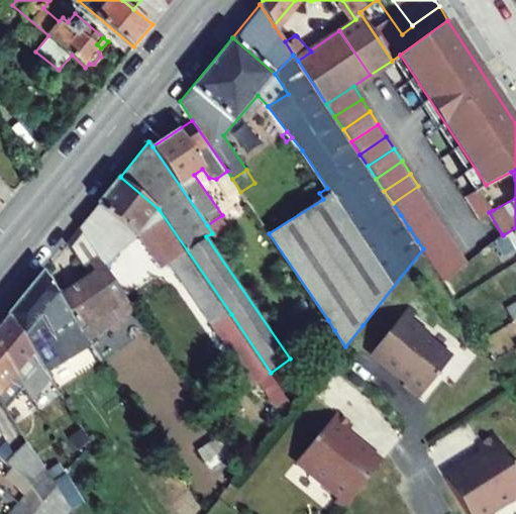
[(231,314),(159,209),(120,177),(119,177),(97,204),(98,205),(80,226),(105,265),(139,233),(164,268),(171,263),(214,325),(231,314)]
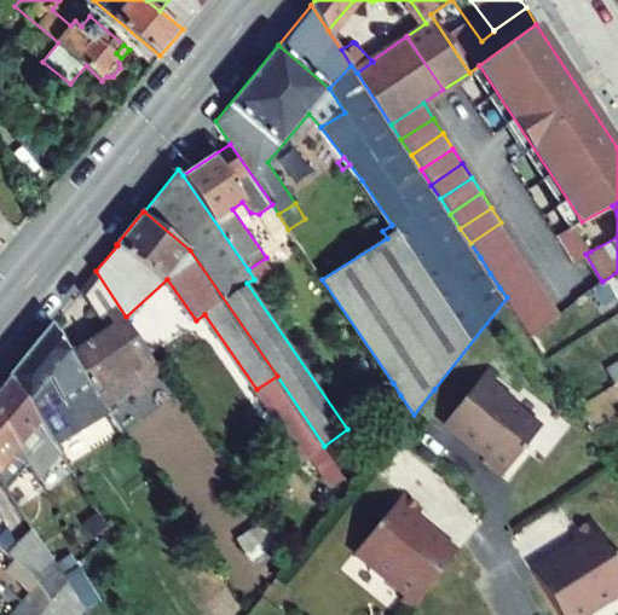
[(512,237),(501,222),(471,243),(480,257),(512,237)]
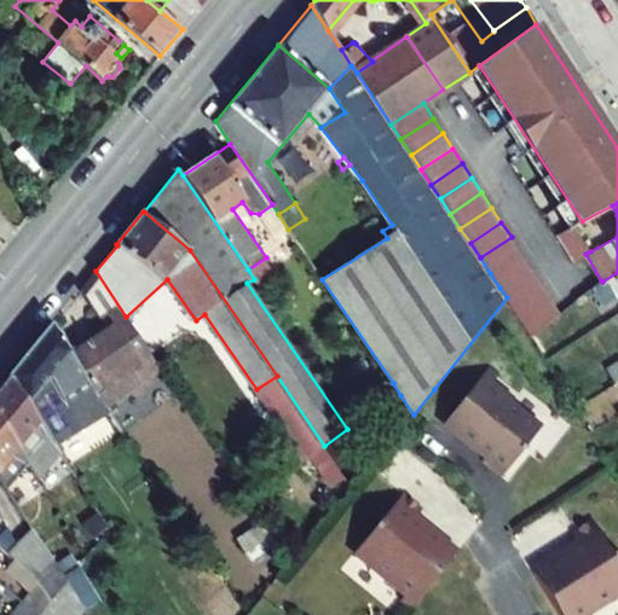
[(590,251),(573,225),(559,235),(576,261),(585,254),(590,251)]
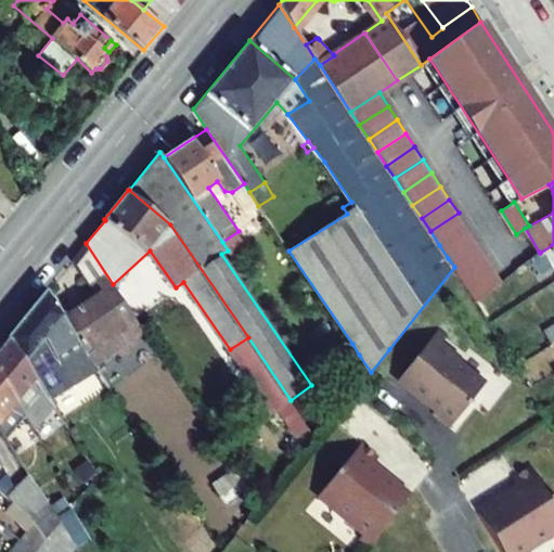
[(467,227),(459,213),(430,231),(439,245),(467,227)]
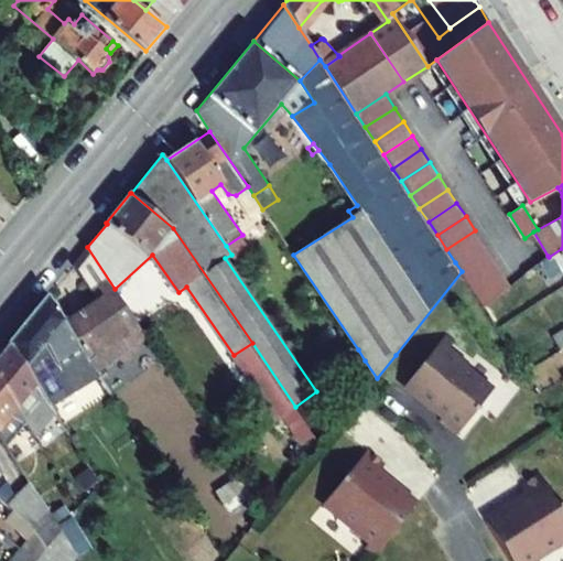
[(484,244),(475,230),(446,249),(455,262),(484,244)]
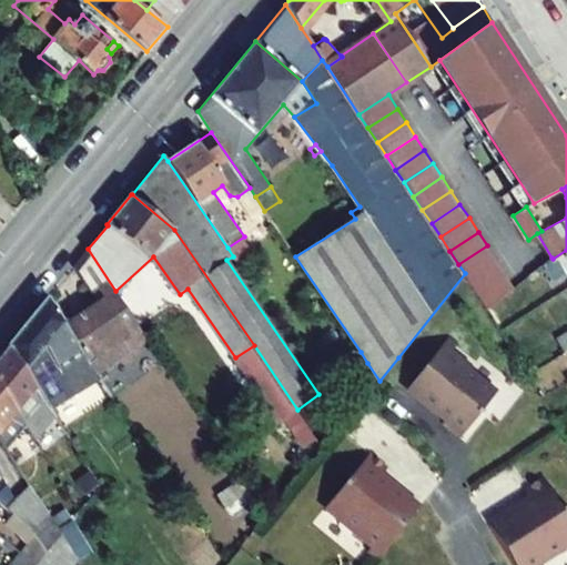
[(233,256),(250,245),(244,236),(228,248),(233,256)]
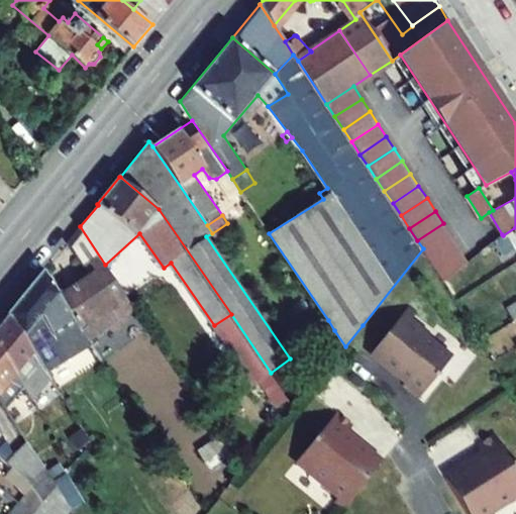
[(451,235),(443,223),(417,240),(423,248),(426,252),(451,235)]
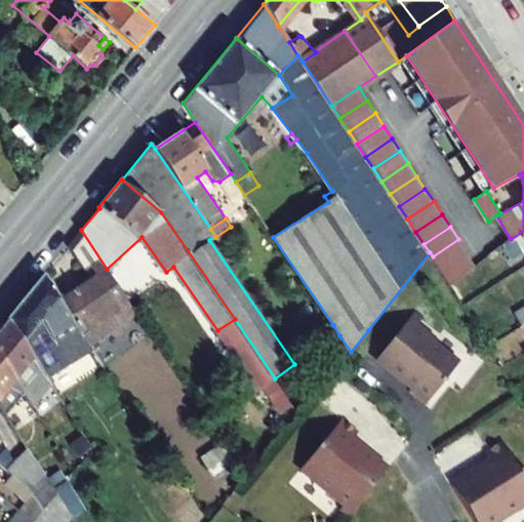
[(121,324),(137,314),(107,269),(81,230),(69,245),(91,279),(61,298),(83,333),(114,314),(121,324)]
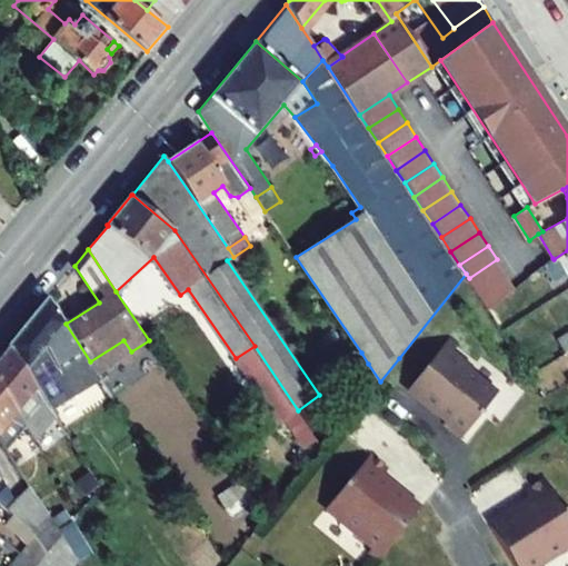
[(567,250),(554,259),(552,258),(544,266),(550,277),(554,281),(567,271),(567,250)]
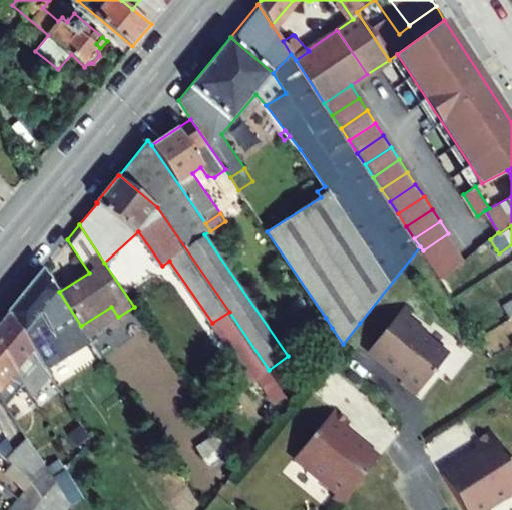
[(456,245),(448,233),(423,250),(431,264),(456,245)]
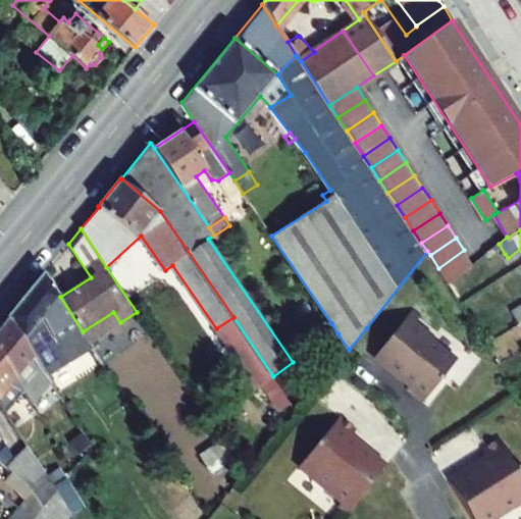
[(492,262),(505,254),(499,244),(486,253),(492,262)]
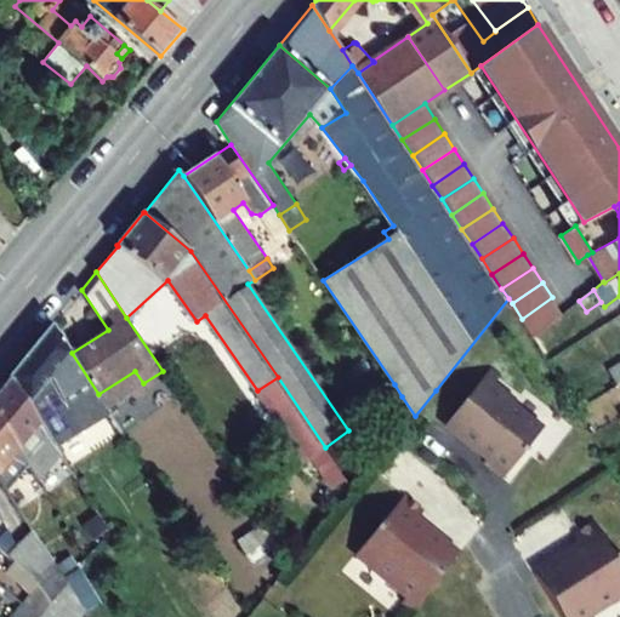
[(563,314),(552,297),(522,319),(534,337),(563,314)]
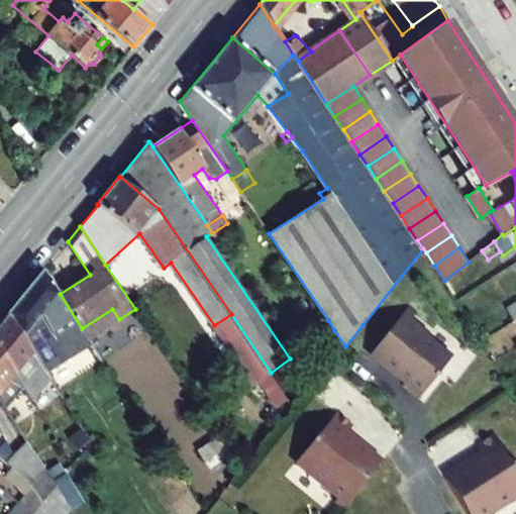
[(8,314),(46,372),(91,343),(82,328),(60,294),(44,271),(8,314)]
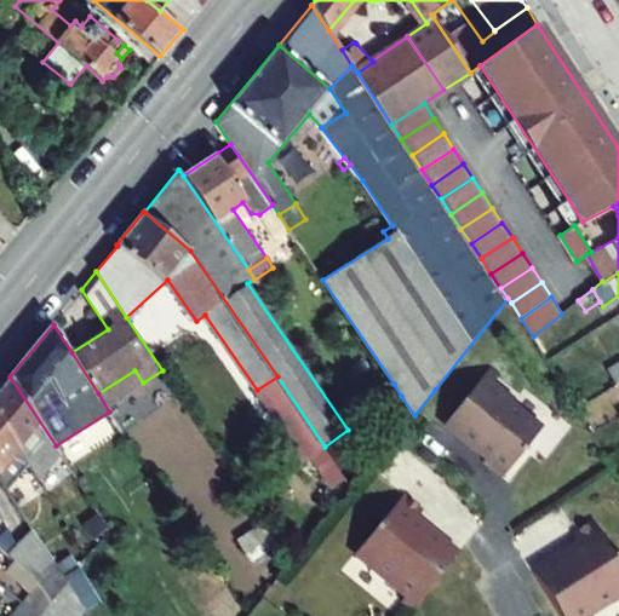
[(492,366),(486,373),(496,380),(500,373),(492,366)]
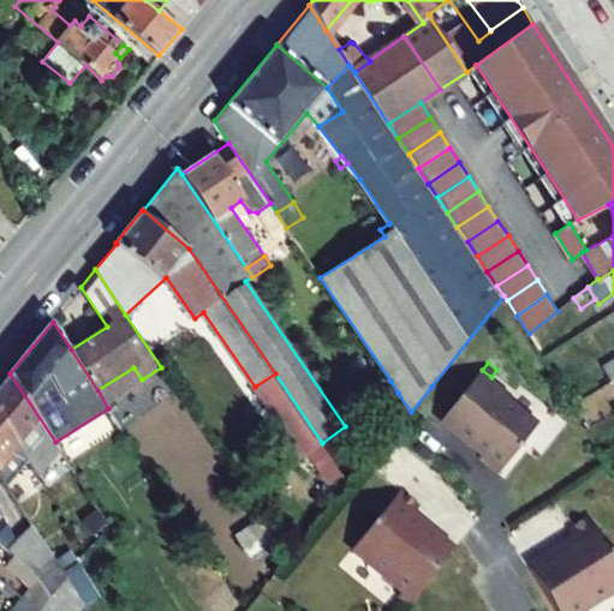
[(495,477),(538,424),(507,399),(512,393),(492,377),(482,370),(442,419),(471,443),(475,438),(488,448),(476,462),(495,477)]
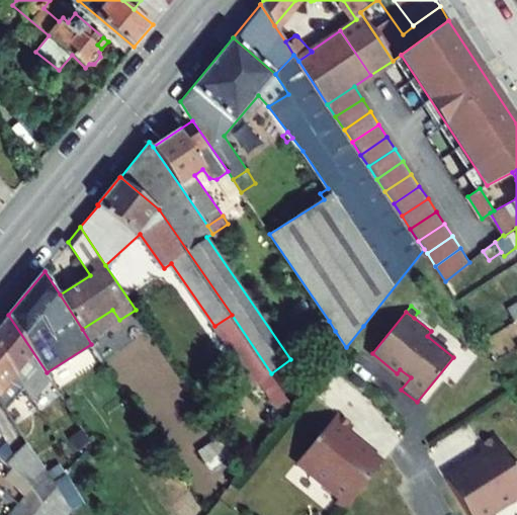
[(8,315),(0,324),(0,348),(24,388),(32,400),(52,378),(47,372),(8,315)]
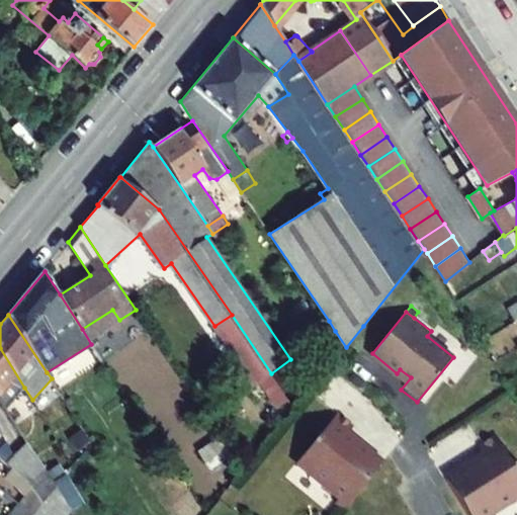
[(278,418),(294,408),(271,373),(232,315),(214,326),(254,384),(255,383),(278,418)]
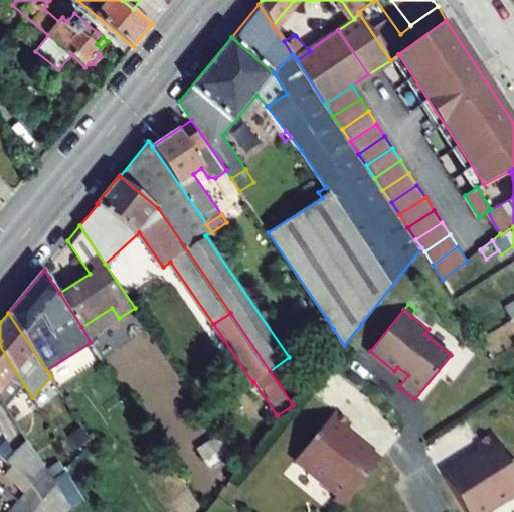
[(513,318),(505,322),(508,327),(513,323),(513,318)]
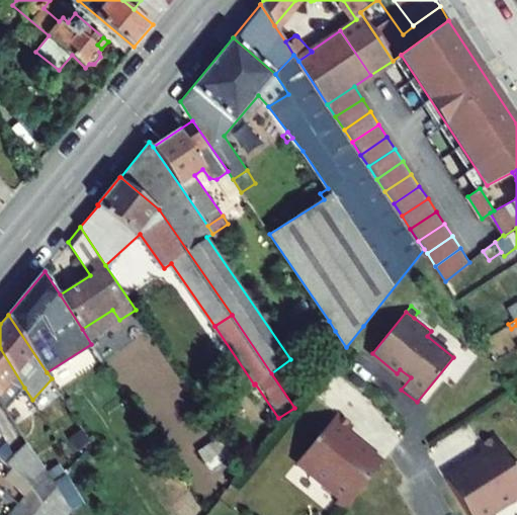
[(329,335),(335,331),(329,321),(322,325),(329,335)]
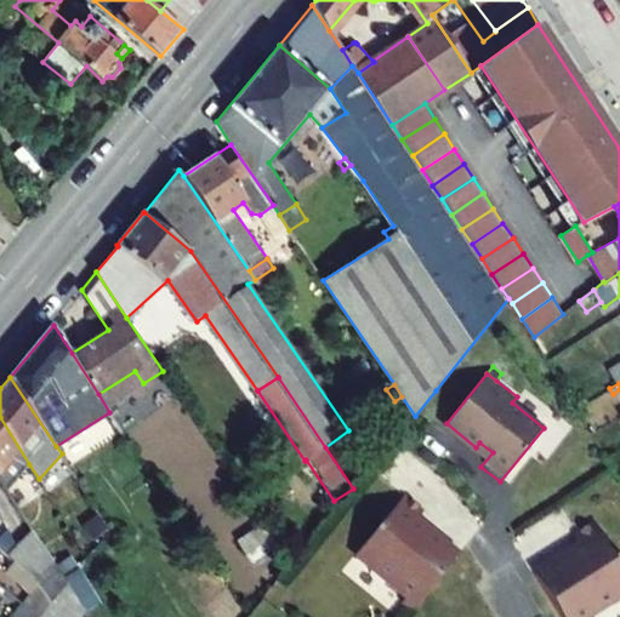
[(0,476),(9,490),(29,464),(0,417),(0,476)]
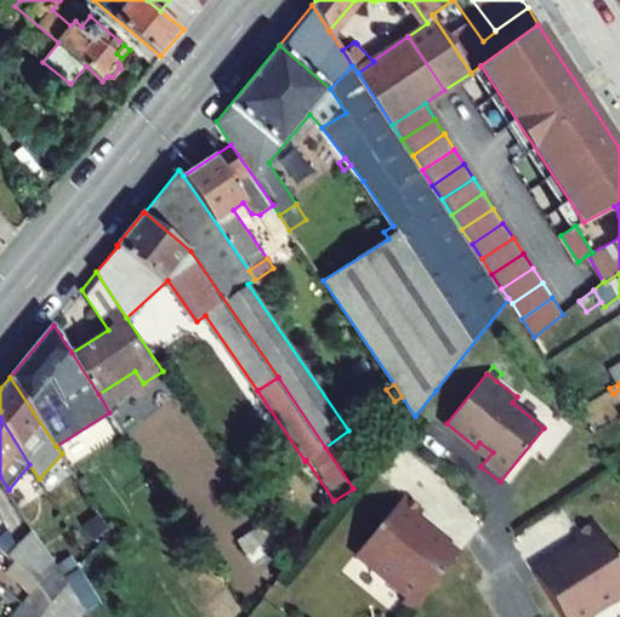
[(409,594),(419,601),(459,552),(430,527),(426,532),(414,523),(425,509),(405,493),(358,552),(409,594)]
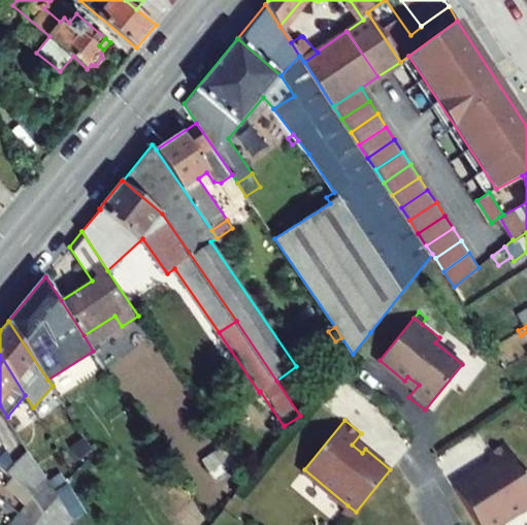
[(491,524),(492,524),(526,501),(526,473),(506,441),(488,453),(496,466),(485,473),(483,468),(455,486),(480,524),(491,524)]
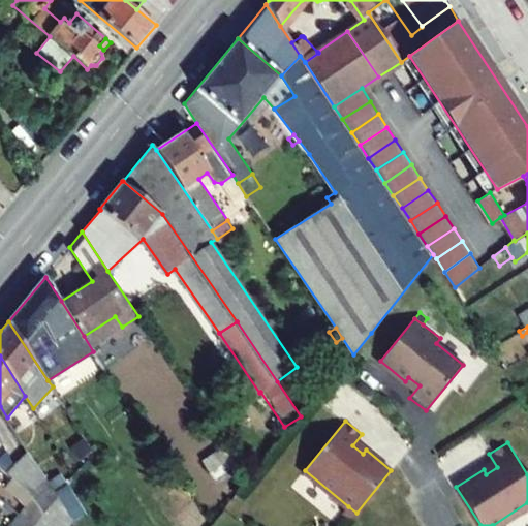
[(211,469),(229,457),(222,447),(205,460),(211,469)]
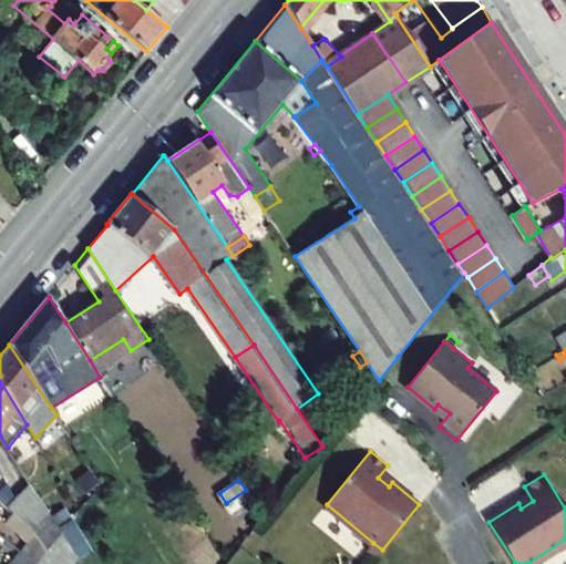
[(37,534),(57,563),(71,563),(79,556),(60,527),(31,482),(8,506),(33,529),(37,534)]
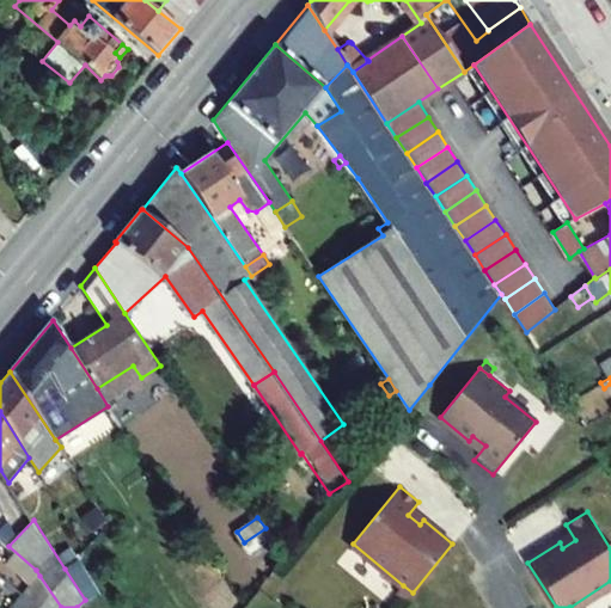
[(61,607),(40,576),(24,594),(23,594),(19,599),(30,607),(61,607)]
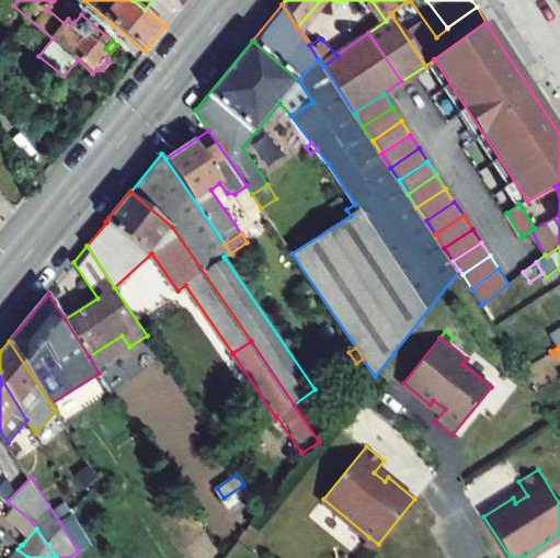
[(373,550),(378,544),(369,537),(364,544),(373,550)]
